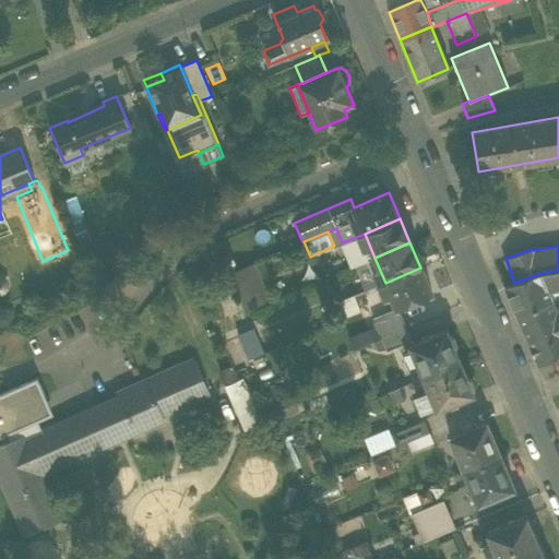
[(232,268),(239,294),(263,286),(256,260),(232,268)]
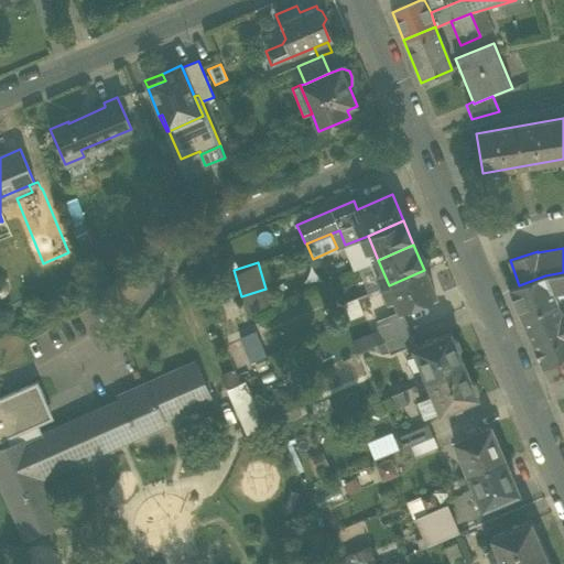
[(435,296),(424,270),(389,285),(400,311),(435,296)]
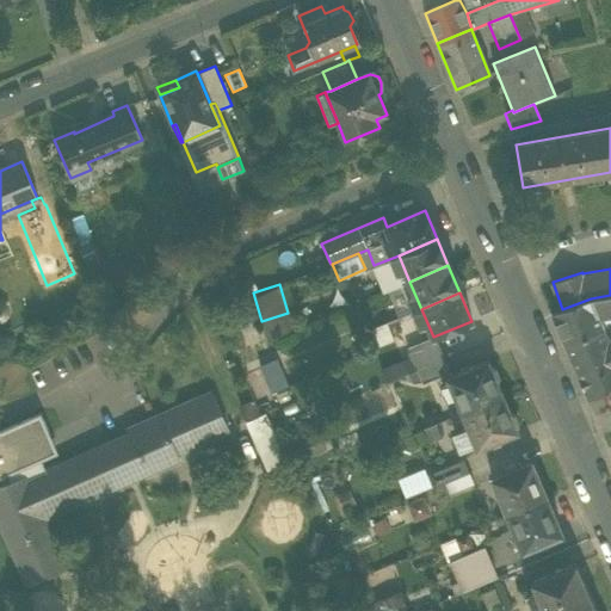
[(610,295),(591,298),(598,316),(610,313),(610,295)]
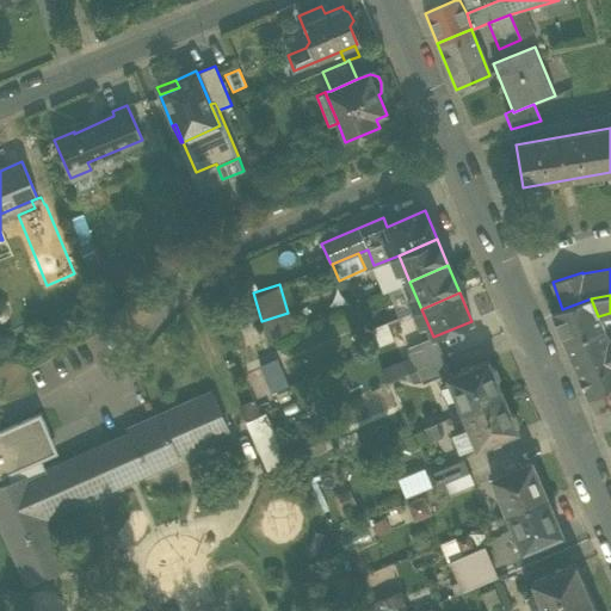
[(602,322),(598,316),(591,298),(562,309),(551,313),(562,339),(602,322)]
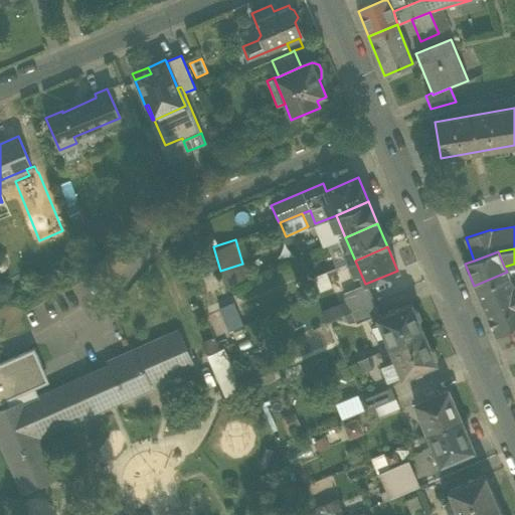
[(509,278),(507,272),(474,286),(476,291),(509,278)]
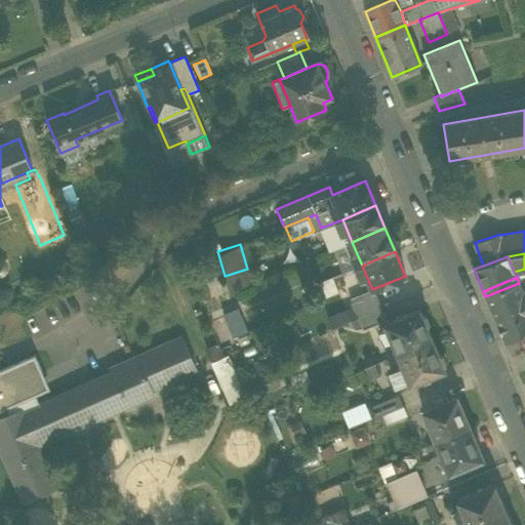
[(322,282),(328,296),(339,292),(333,278),(322,282)]
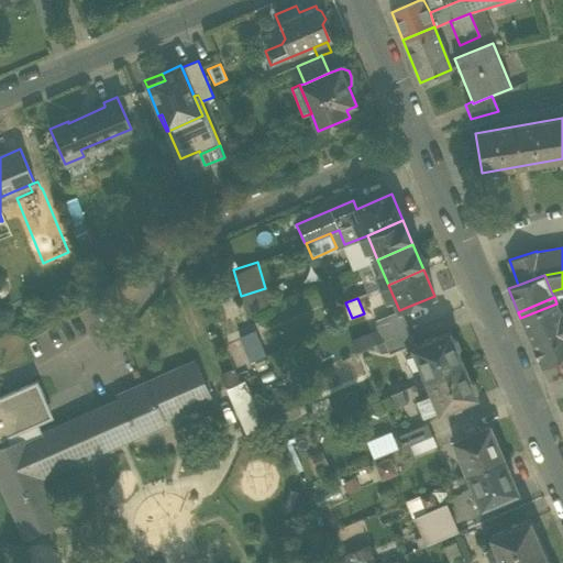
[(531,342),(562,328),(562,319),(560,312),(556,304),(520,318),(531,342)]
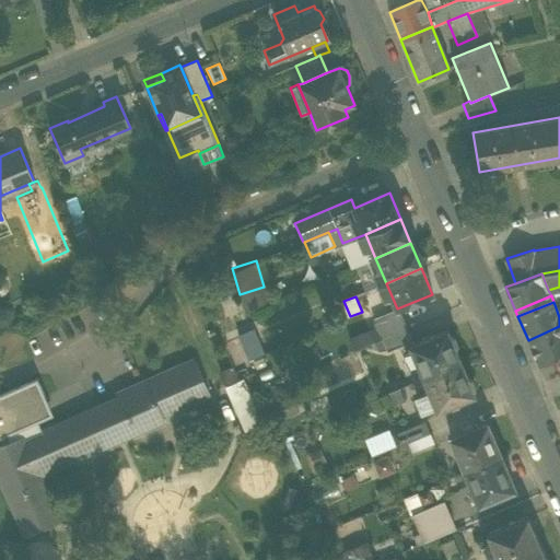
[(370,321),(378,340),(407,328),(397,308),(370,321)]
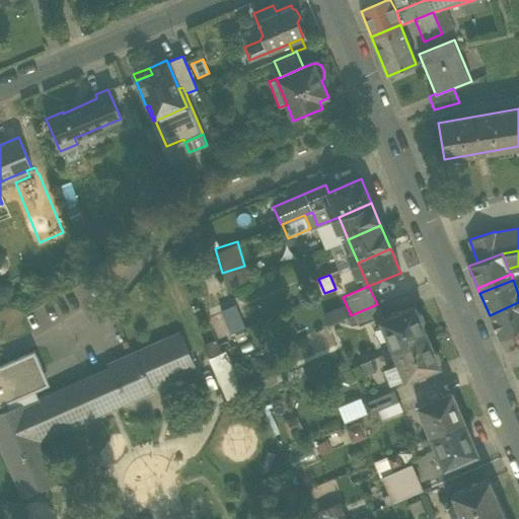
[(518,329),(518,302),(490,315),(499,338),(518,329)]
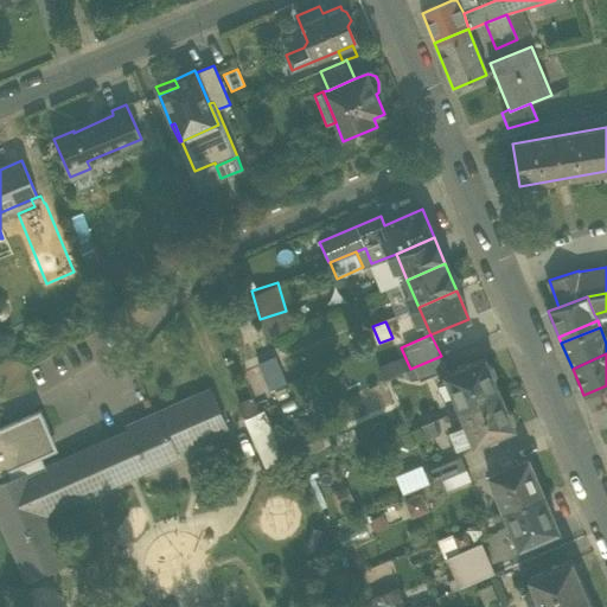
[(414,368),(420,381),(446,370),(441,357),(414,368)]
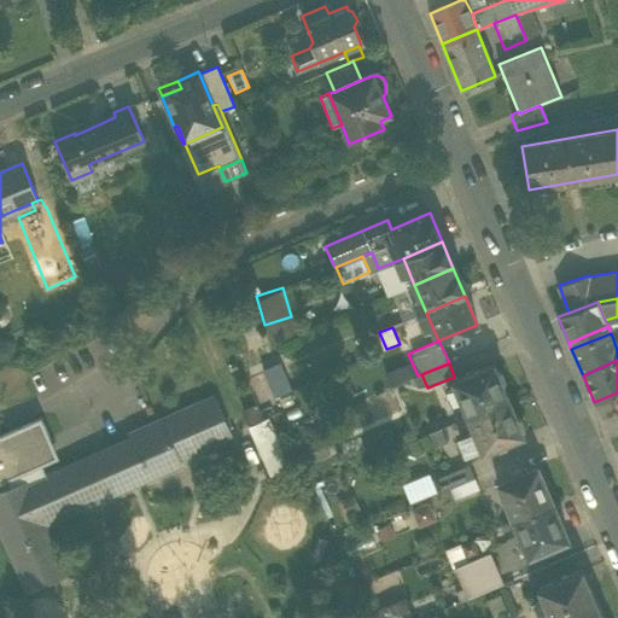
[(263,371),(274,397),(285,392),(274,366),(263,371)]
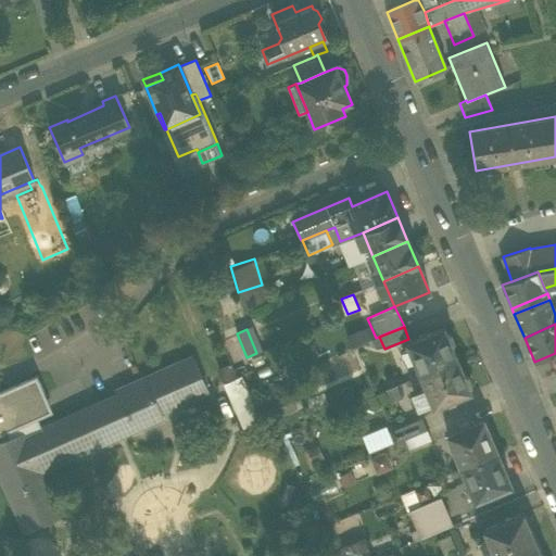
[(414,362),(419,376),(457,361),(452,348),(455,341),(451,332),(445,332),(444,329),(406,344),(407,349),(403,351),(408,364),(414,362)]
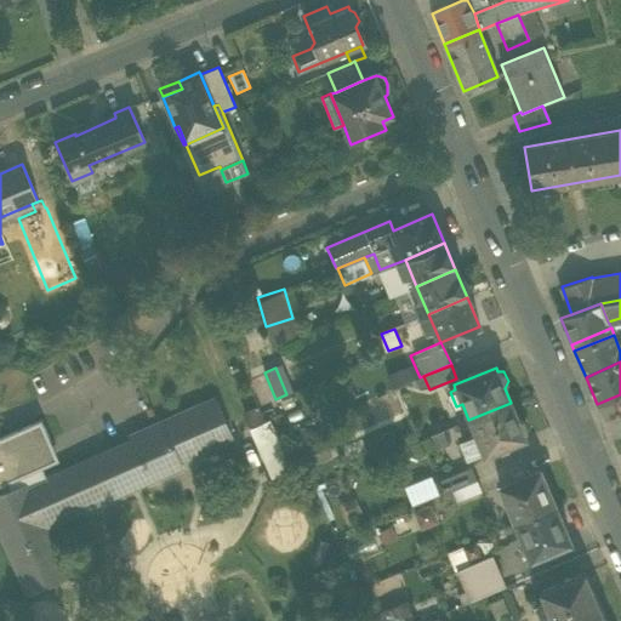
[(249,379),(260,405),(272,400),(261,374),(249,379)]
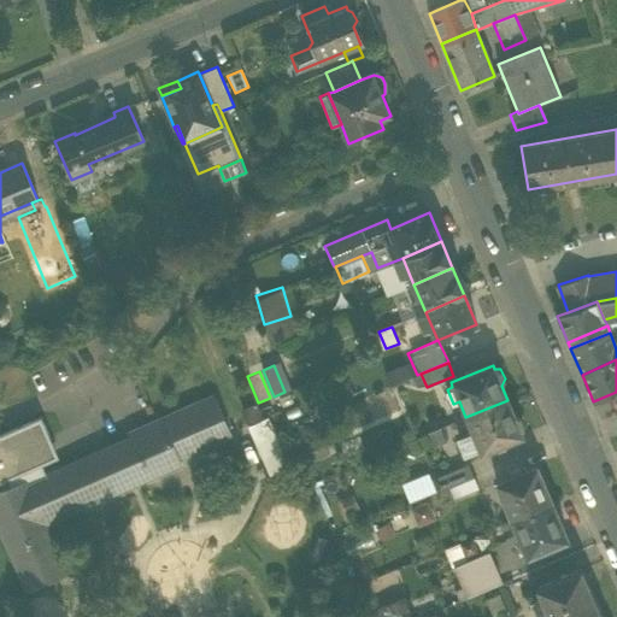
[(68,571),(57,547),(45,522),(181,462),(178,457),(230,434),(215,397),(151,424),(153,429),(46,476),(28,483),(27,480),(11,487),(0,491),(0,527),(28,589),(68,571)]
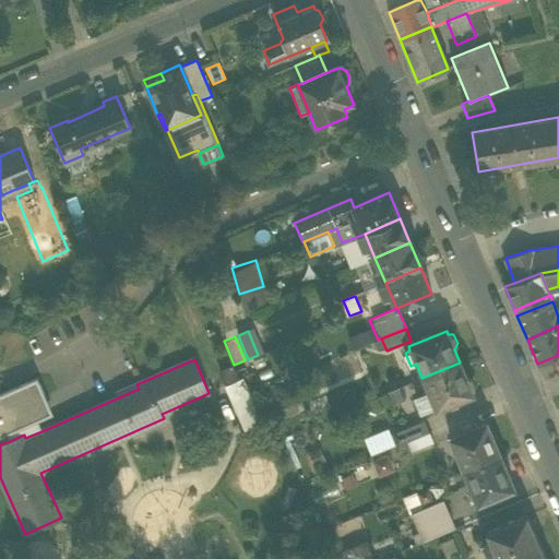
[(466,377),(460,363),(421,378),(428,392),(423,394),(428,408),(433,406),(436,411),(474,395),(472,390),(475,385),(472,377),(466,377)]
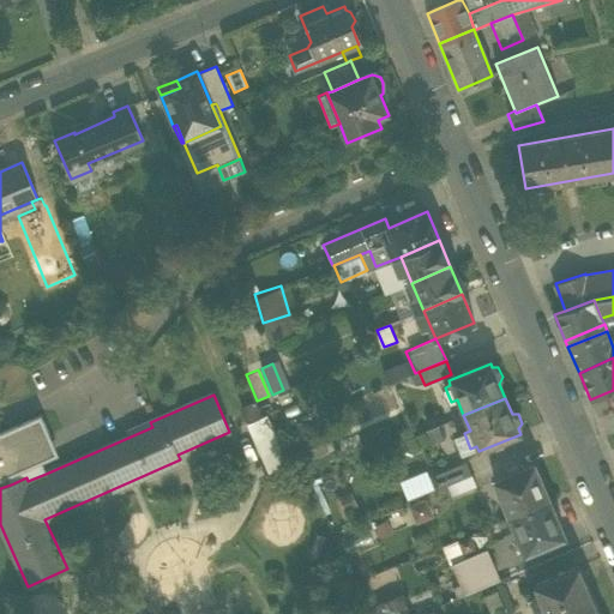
[(0,480),(8,477),(11,485),(26,477),(28,481),(46,474),(41,463),(50,459),(44,447),(50,444),(47,435),(49,435),(41,415),(0,433),(0,480)]
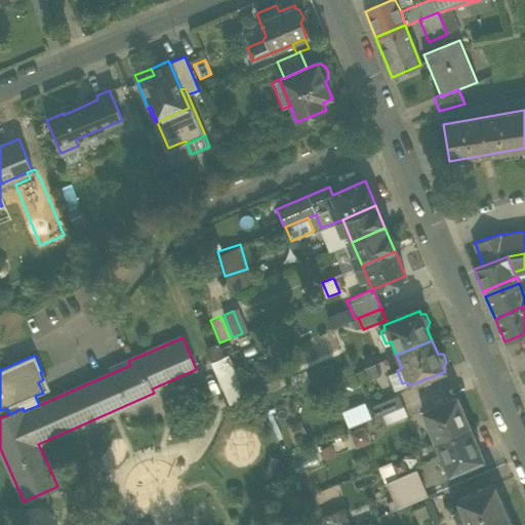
[(49,389),(42,372),(40,372),(43,379),(38,382),(43,393),(49,389)]
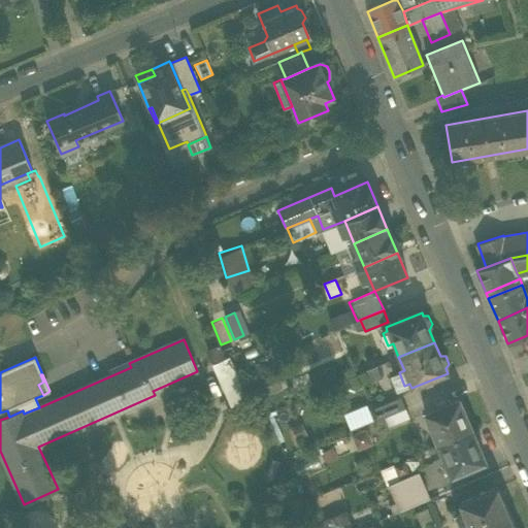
[(254,385),(259,396),(272,390),(267,380),(254,385)]
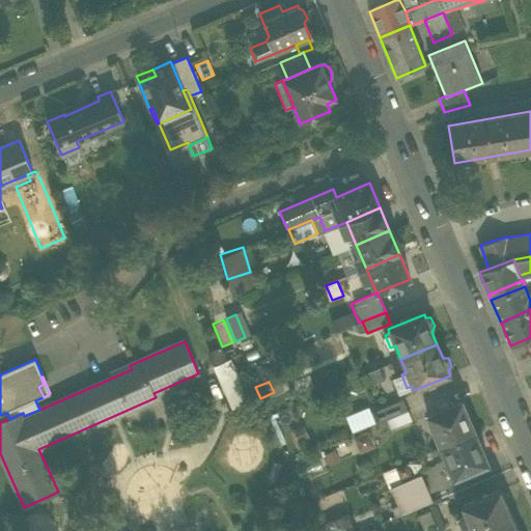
[(370,412),(375,424),(407,411),(401,398),(370,412)]
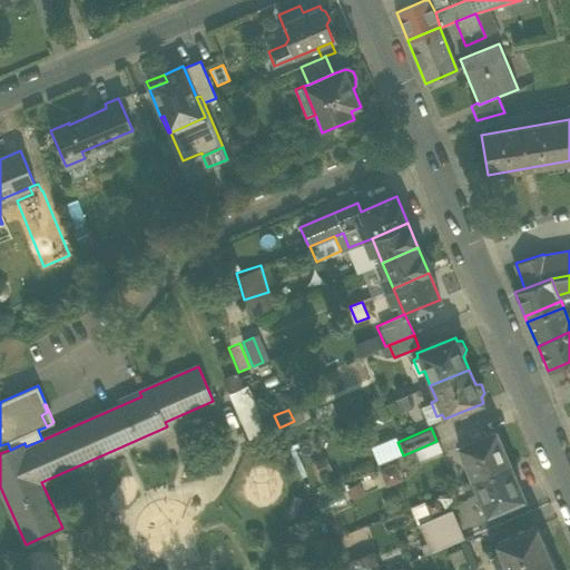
[(458,446),(472,480),(510,464),(497,430),(458,446)]
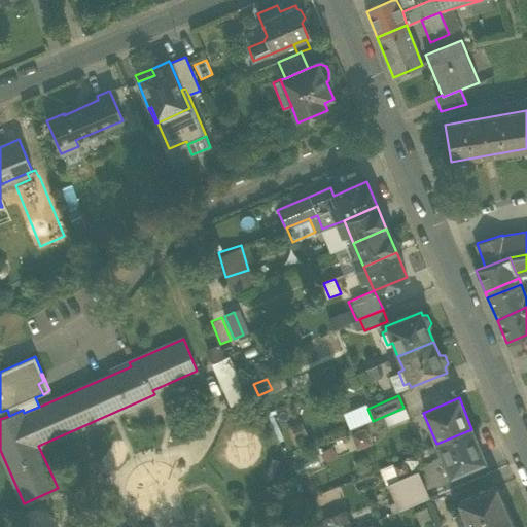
[(365,429),(351,431),(353,446),(369,443),(365,429)]
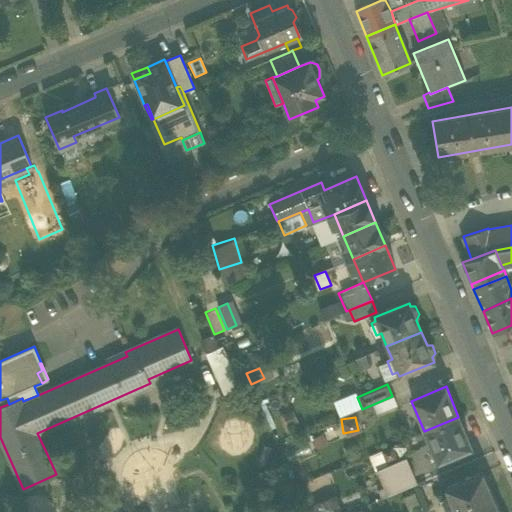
[(471,447),(458,417),(424,431),(437,461),(471,447)]
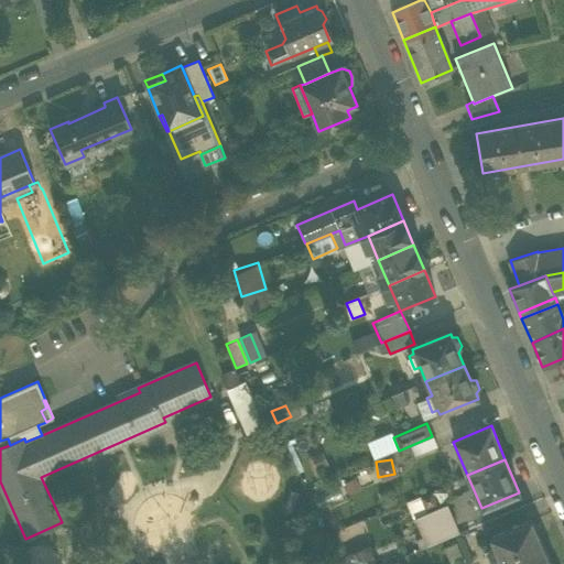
[(403,499),(409,514),(422,510),(416,495),(403,499)]
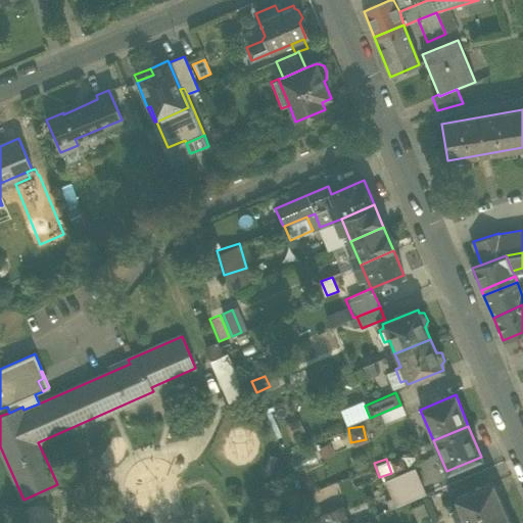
[(386,480),(397,506),(425,493),(414,468),(386,480)]
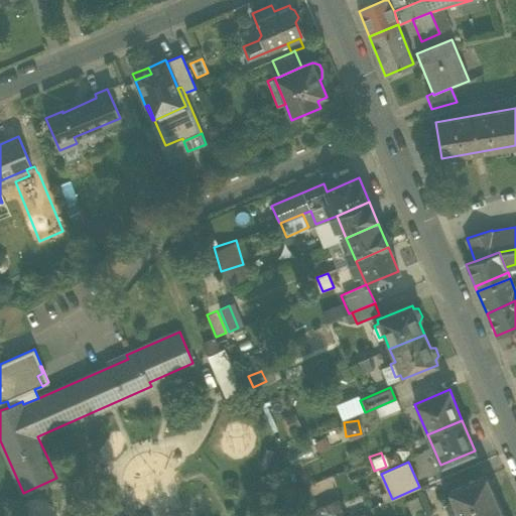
[(480,515),(499,509),(485,477),(449,492),(453,501),(460,515),(458,515),(480,515)]
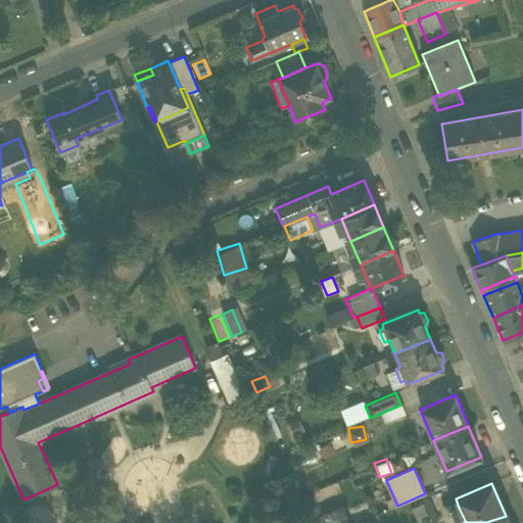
[(453,511),(458,522),(464,522),(466,522),(459,508),(453,511)]
